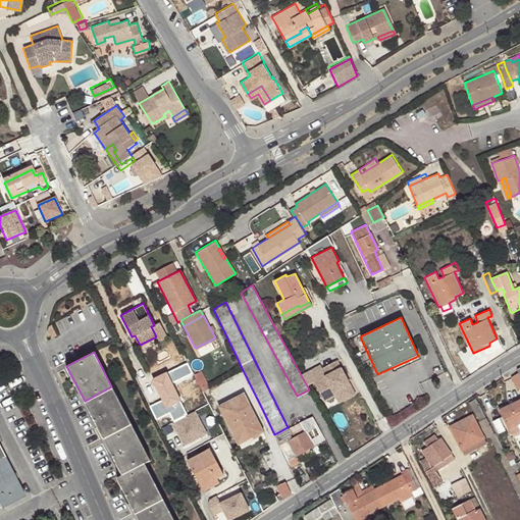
[(341,400),(354,393),(335,359),(321,367),(325,374),(313,381),(321,398),(335,390),(341,400)]
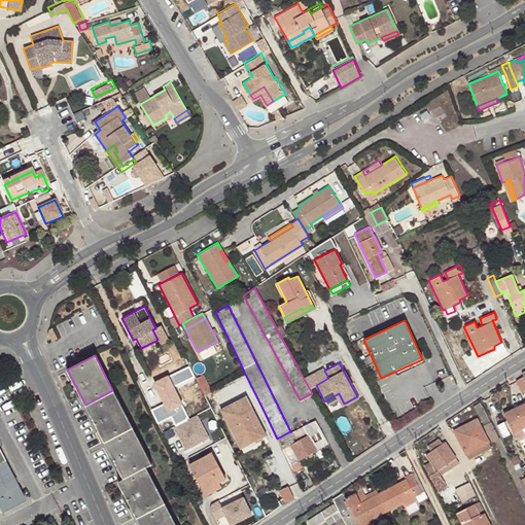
[(524,390),(524,380),(523,376),(516,380),(521,393),(524,390)]
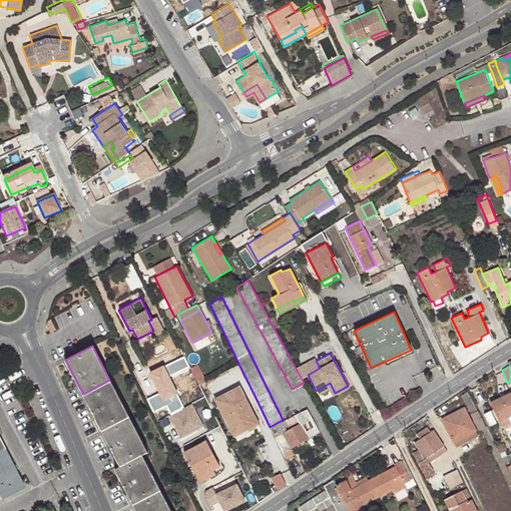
[(128,416),(109,380),(83,394),(101,429),(128,416)]
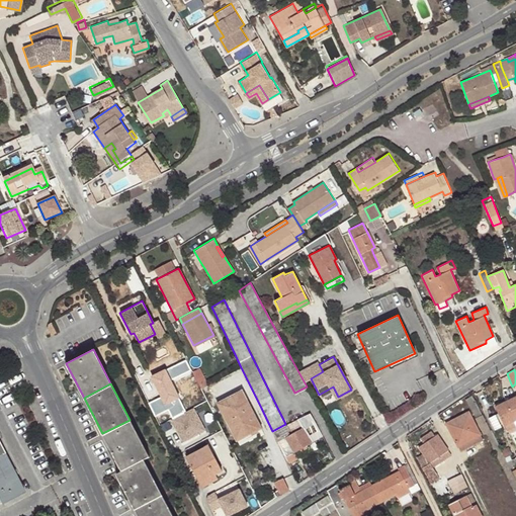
[(335,399),(338,397),(333,387),(319,395),(321,398),(332,392),(335,399)]
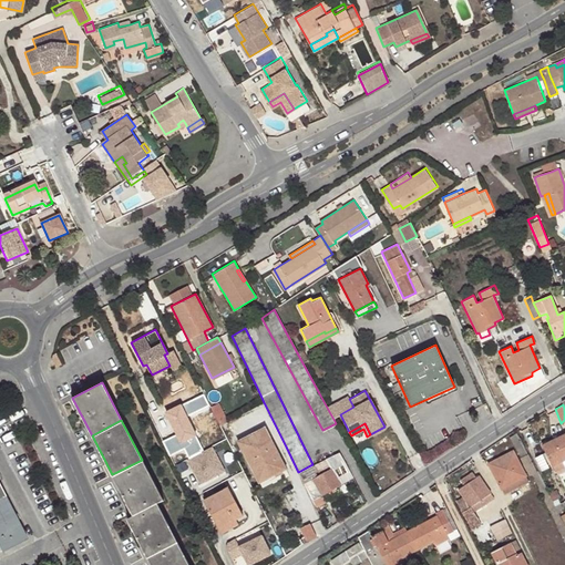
[(265,427),(242,439),(255,465),(252,466),(258,480),(277,470),(279,472),(286,470),(265,427)]
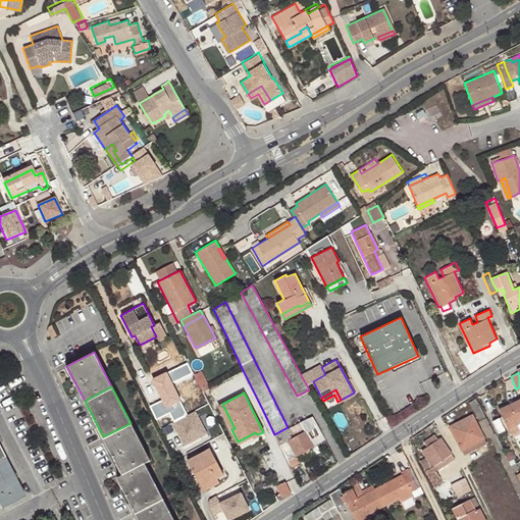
[(519,397),(506,405),(516,424),(519,422),(519,397)]
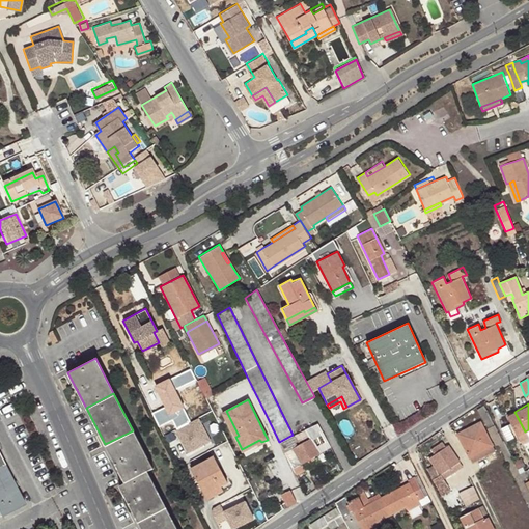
[(495,445),(496,444),(497,444),(502,442),(483,406),(476,409),(488,428),(486,429),(495,445)]
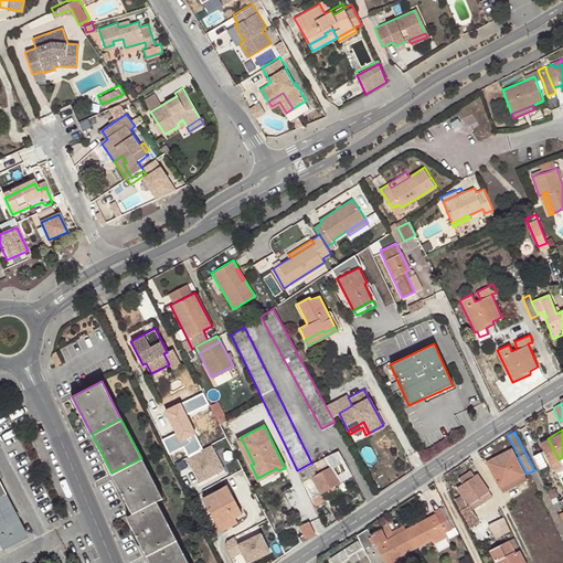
[(254,464),(241,437),(236,439),(251,465),(254,464)]
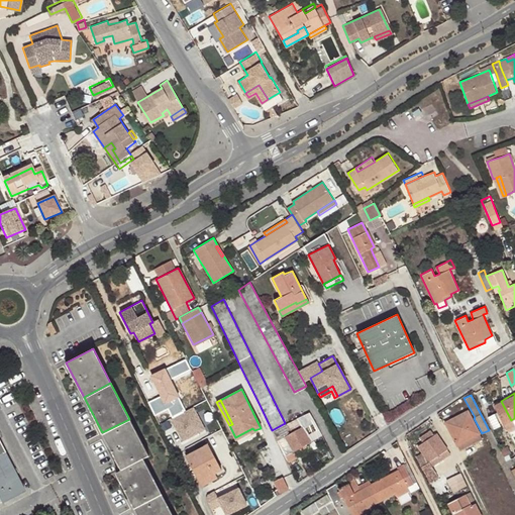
[(501,401),(493,405),(496,412),(488,415),(494,428),(502,424),(505,430),(514,425),(511,420),(501,401)]
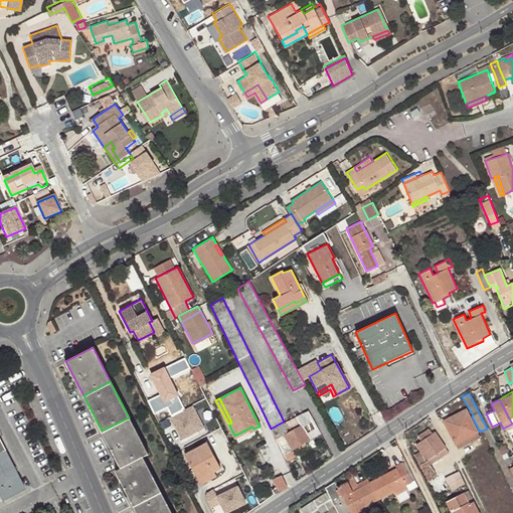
[(191,404),(170,415),(181,438),(202,426),(191,404)]
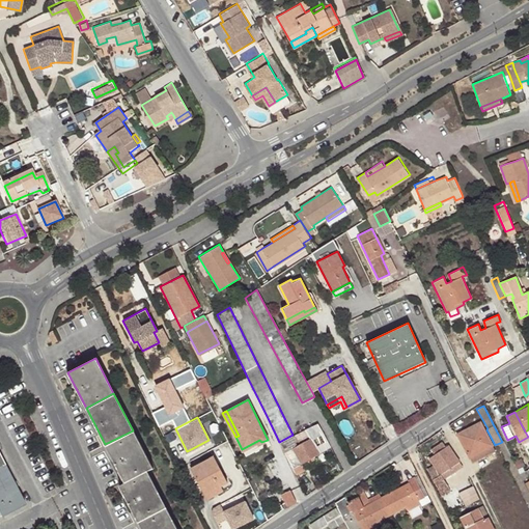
[(478,421),(456,434),(471,463),(494,450),(478,421)]
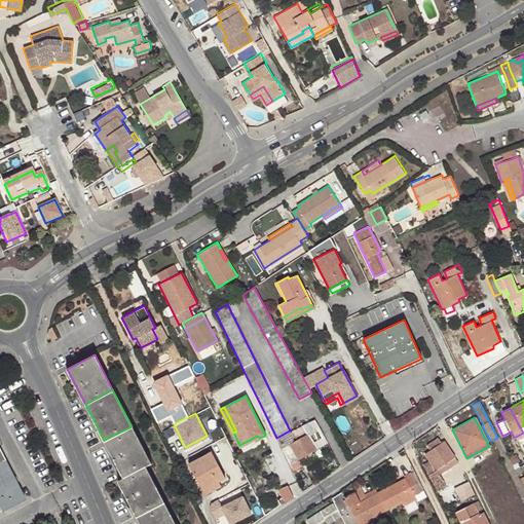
[(311,433),(320,427),(314,418),(306,422),(311,433)]
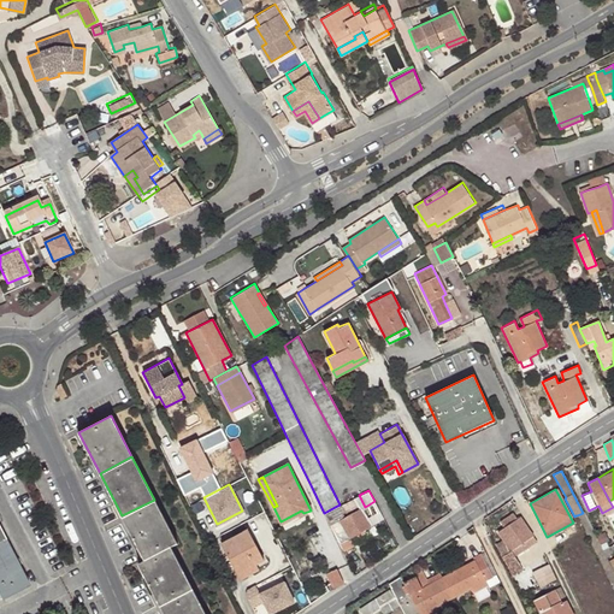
[(337,506),(342,515),(358,507),(354,497),(340,505),(337,506)]
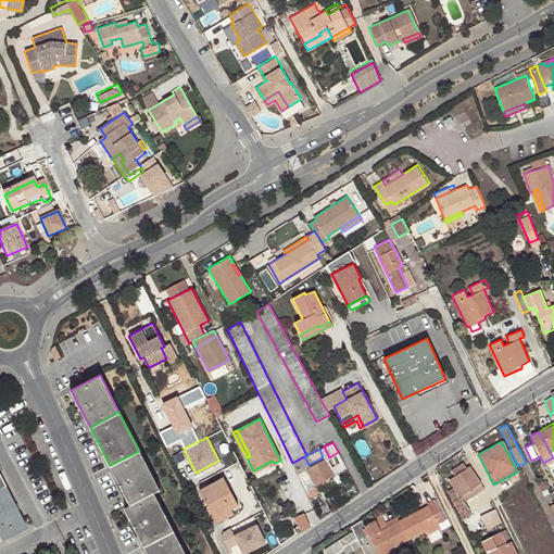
[(160,490),(139,451),(110,465),(130,504),(153,493),(160,490)]
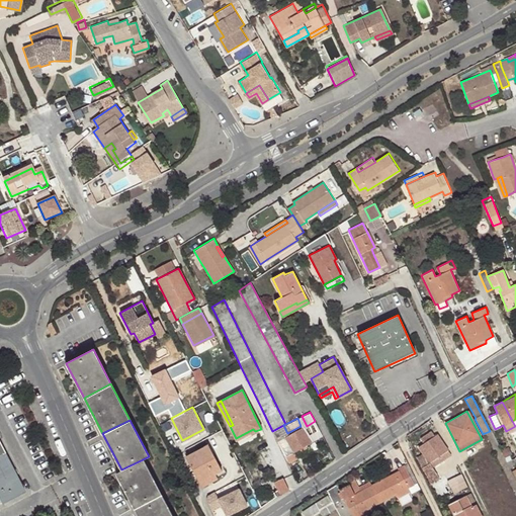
[(292,451),(310,442),(303,428),(288,435),(287,433),(283,425),(272,431),(277,441),(288,461),(295,457),(292,451)]
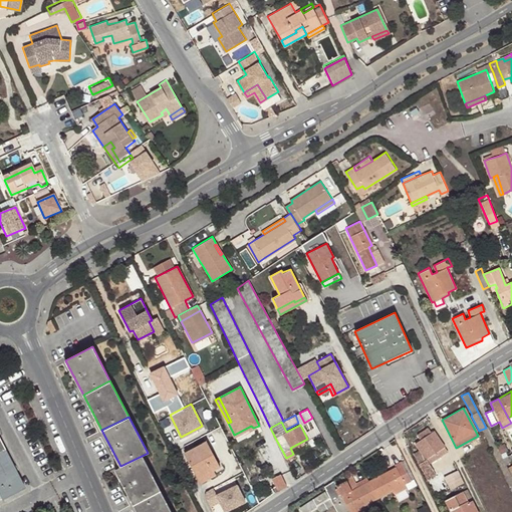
[(235,438),(253,428),(251,426),(234,435),(235,438)]
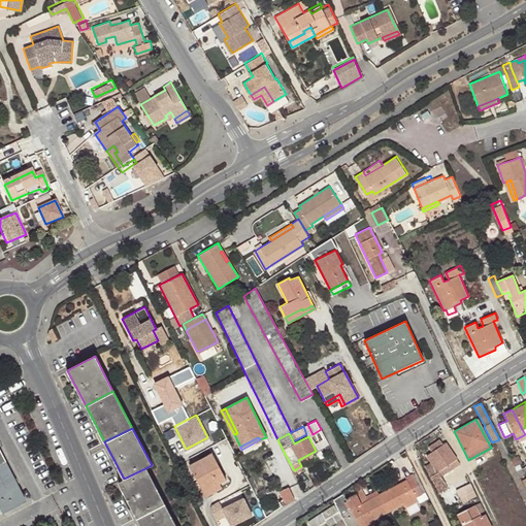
[(522,502),(525,500),(525,492),(518,475),(516,471),(500,438),(499,439),(494,441),(493,441),(522,502)]
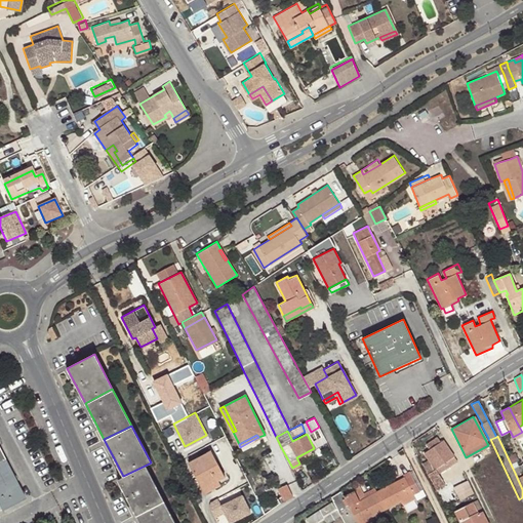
[(421,469),(428,480),(454,466),(443,444),(440,445),(437,440),(426,446),(428,451),(425,453),(431,464),(421,469)]
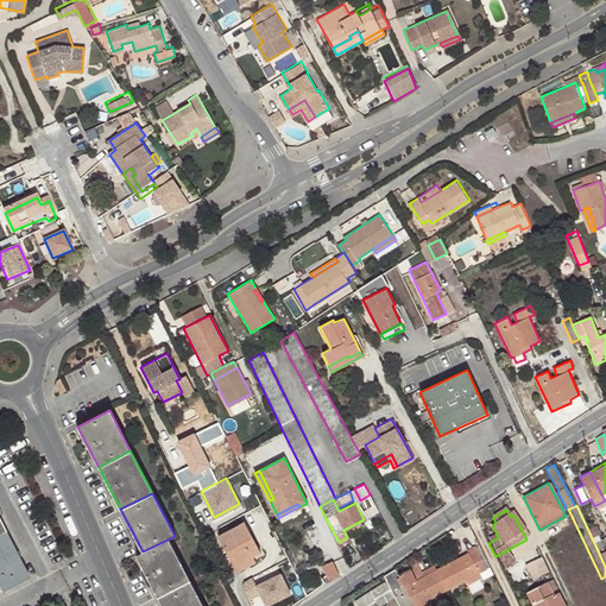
[(219,536),(234,566),(252,556),(258,554),(242,523),(219,536)]
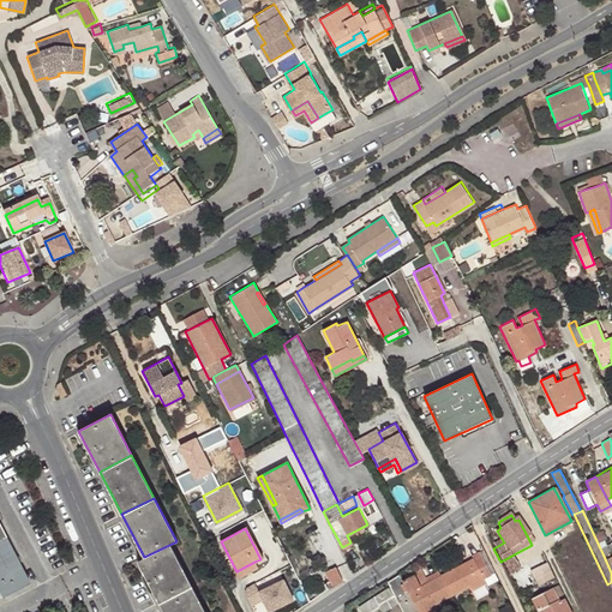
[(7,537),(0,540),(0,592),(3,597),(30,581),(18,558),(7,537)]
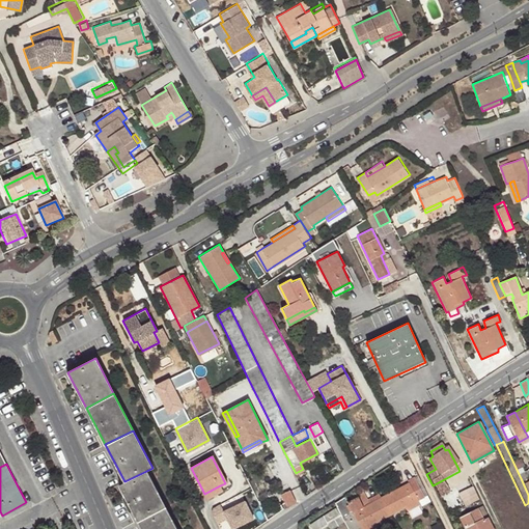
[(118,485),(137,521),(164,505),(146,471),(124,481),(118,485)]
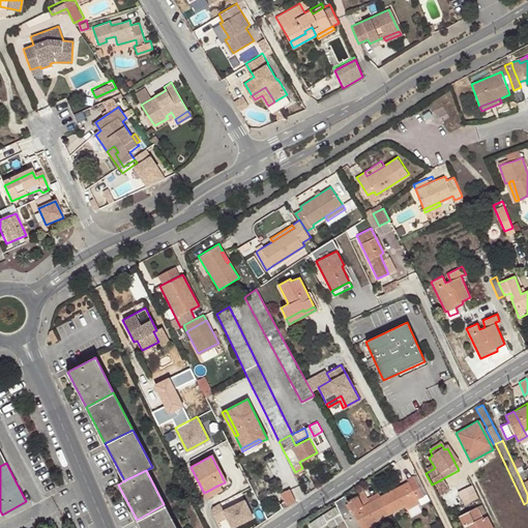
[(408,482),(379,496),(388,514),(405,505),(407,508),(418,503),(416,498),(422,496),(414,479),(408,482)]
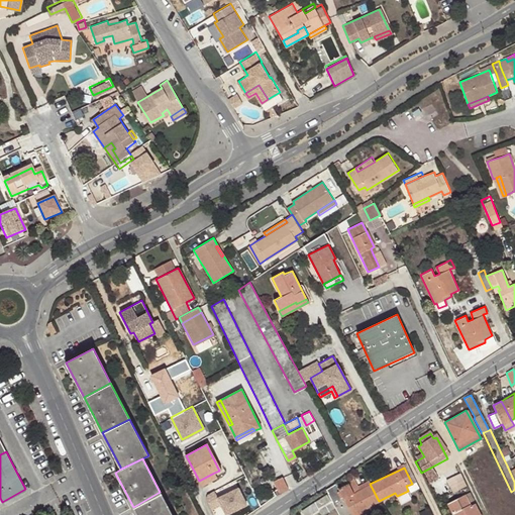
[(452,490),(467,483),(460,470),(446,476),(452,490)]
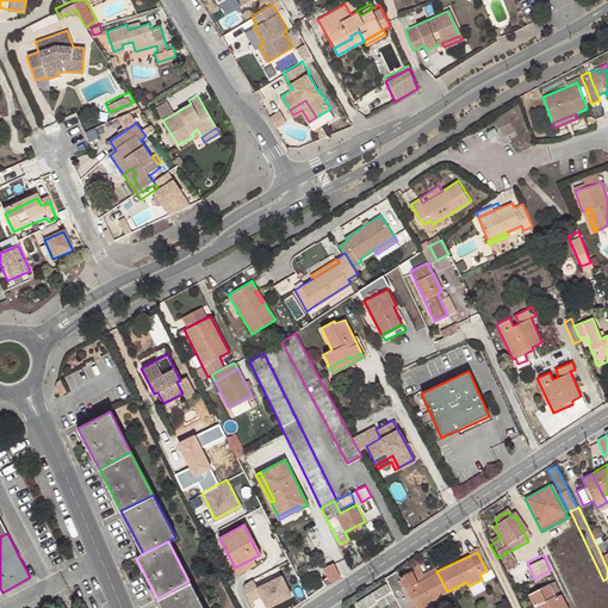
[(253,558),(235,568),(237,572),(255,563),(253,558)]
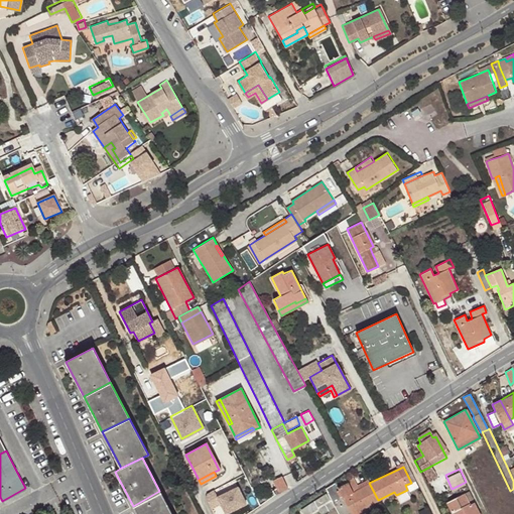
[(261,476),(253,482),(256,486),(263,480),(261,476)]
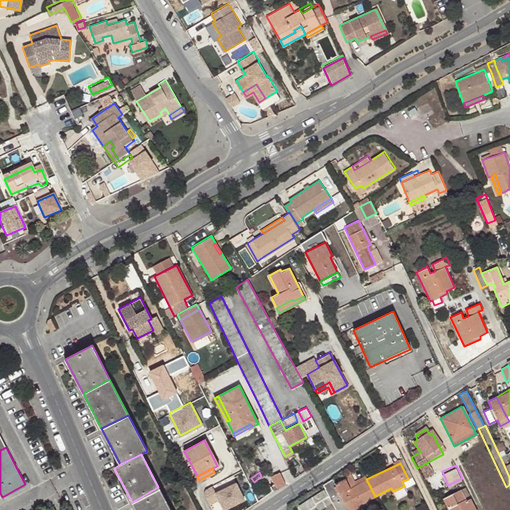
[(276,488),(285,484),(279,472),(270,476),(276,488)]
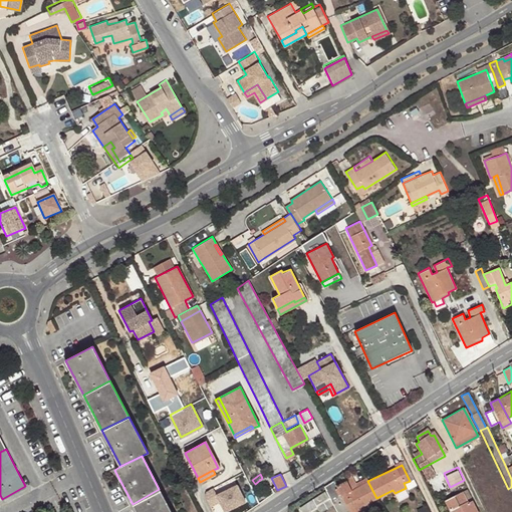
[(323,486),(323,488),(328,498),(332,505),(335,511),(356,511),(363,509),(361,506),(376,498),(367,481),(350,490),(344,481),(335,485),(333,481),(323,486)]
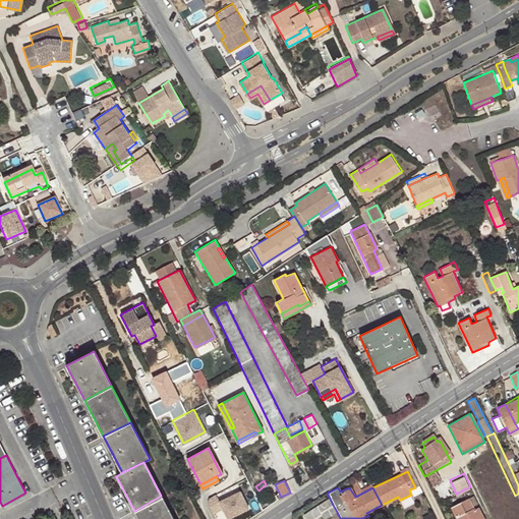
[(208,499),(207,501),(213,512),(223,507),(228,517),(247,507),(239,491),(219,502),(215,495),(208,499)]
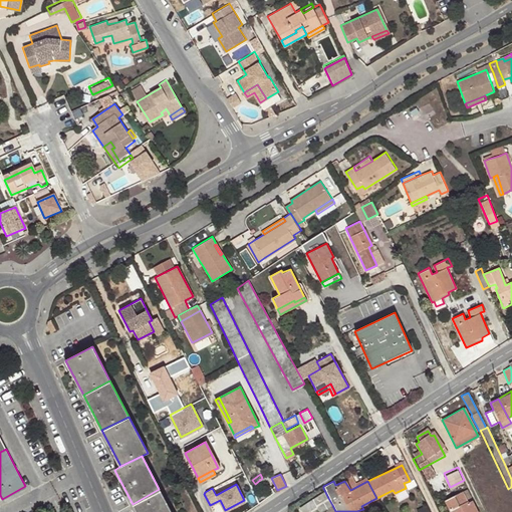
[(133,504),(137,511),(171,511),(159,489),(133,504)]
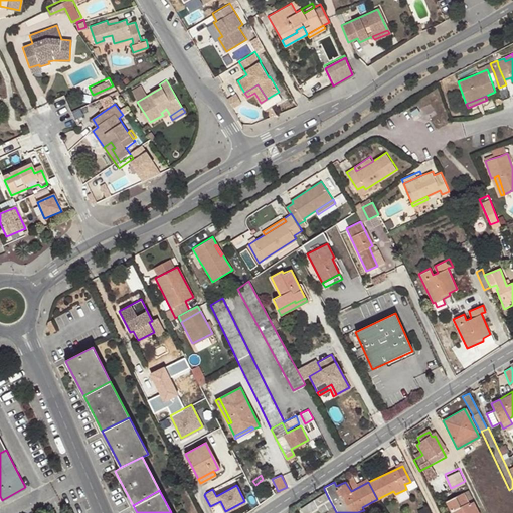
[(333,506),(329,499),(328,500),(323,492),(299,507),(302,512),(306,512),(316,508),(319,512),(321,512),(326,510),(333,506)]
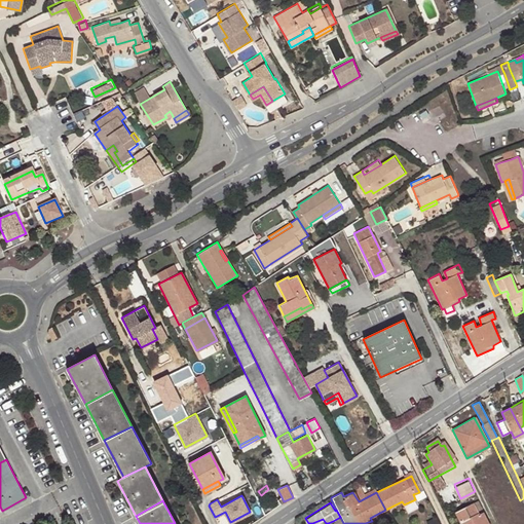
[(473,502),(454,512),(460,523),(488,523),(482,513),(481,512),(478,513),(473,502)]
